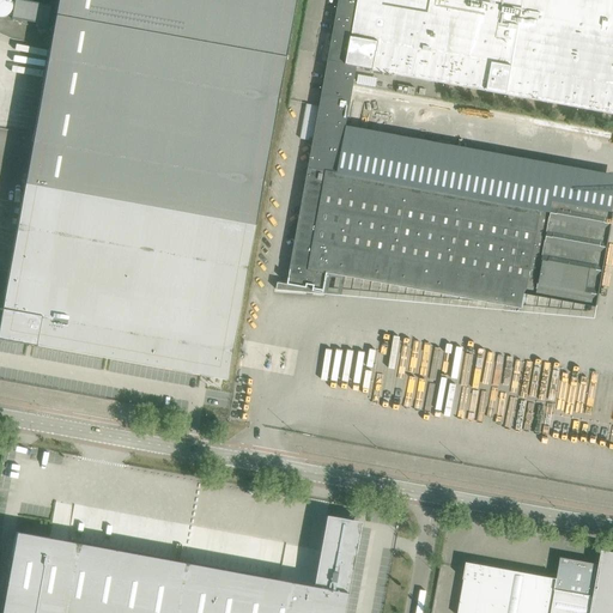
[(0,0),(0,17),(1,18),(2,17),(4,17),(5,17),(6,16),(8,14),(10,13),(10,12),(11,11),(11,10),(11,8),(11,6),(11,5),(11,4),(11,2),(10,1),(8,0),(0,0)]
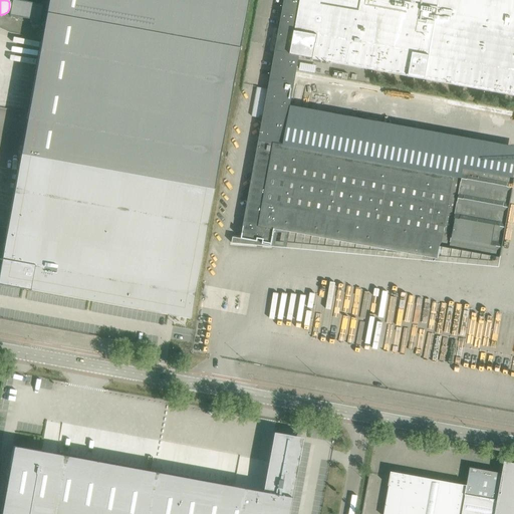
[(42,4),(18,0),(11,0),(9,16),(39,21),(42,4)]
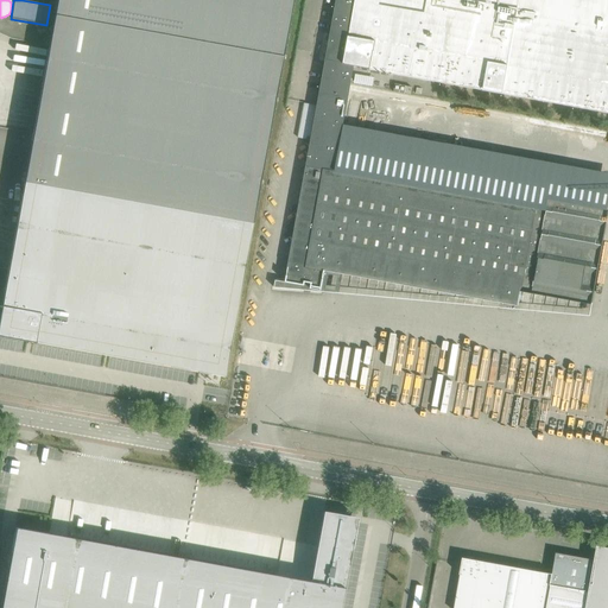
[(56,0),(56,6),(284,48),(292,0),(56,0)]
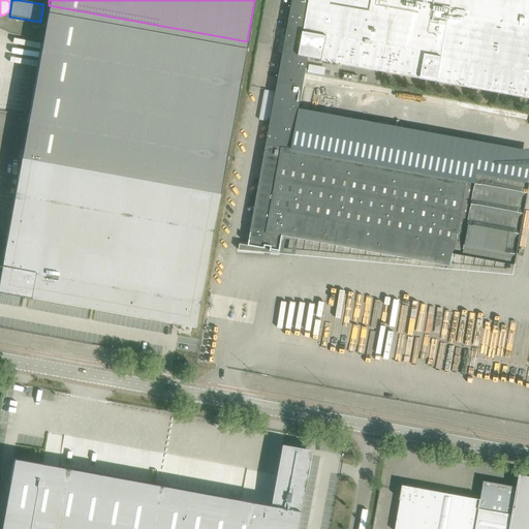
[(528,0),(293,0),(277,92),(300,97),(307,58),(331,62),(528,97),(528,0)]
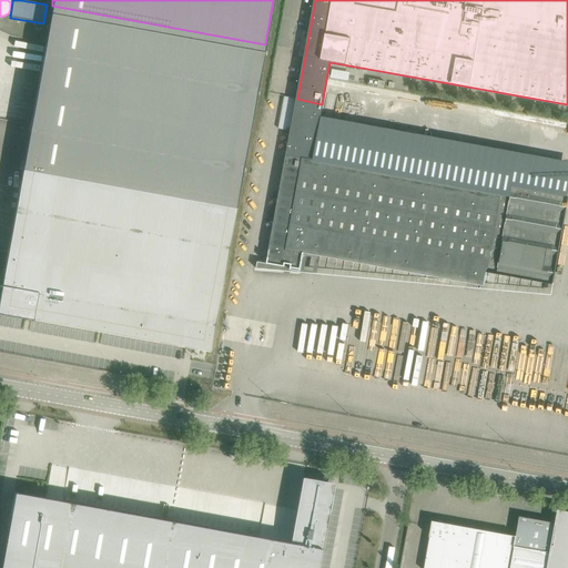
[(265,44),(52,6),(22,171),(235,210),(265,44)]
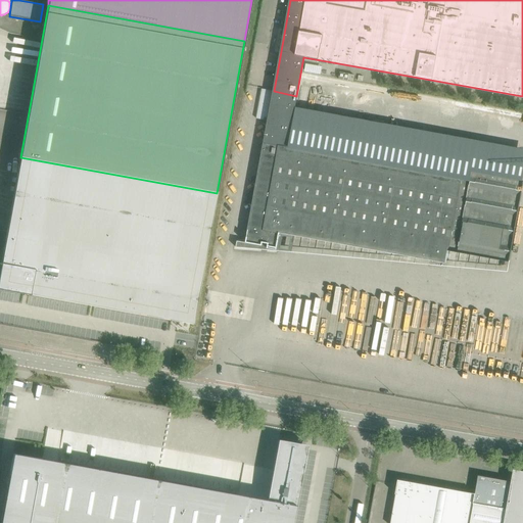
[(338,80),(352,83),(353,76),(339,73),(338,80)]
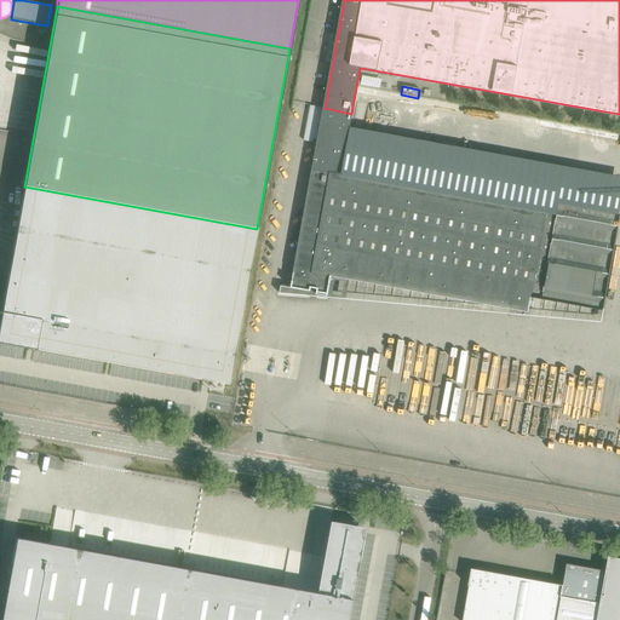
[(325,108),(292,288),(311,292),(311,288),(317,290),(317,294),(328,297),(332,276),(349,280),(528,313),(532,298),(603,311),(614,251),(619,217),(619,214),(558,204),(557,213),(340,174),(351,114),(325,108)]
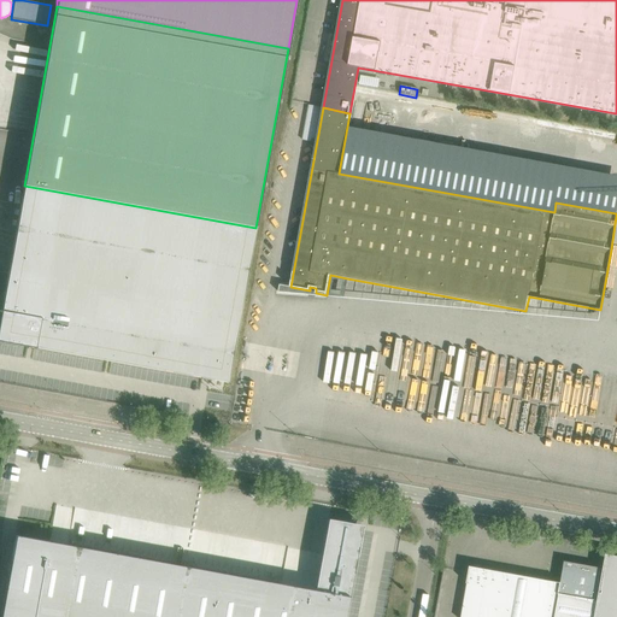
[(0,310),(0,341),(228,382),(256,228),(24,186),(1,311),(0,310)]
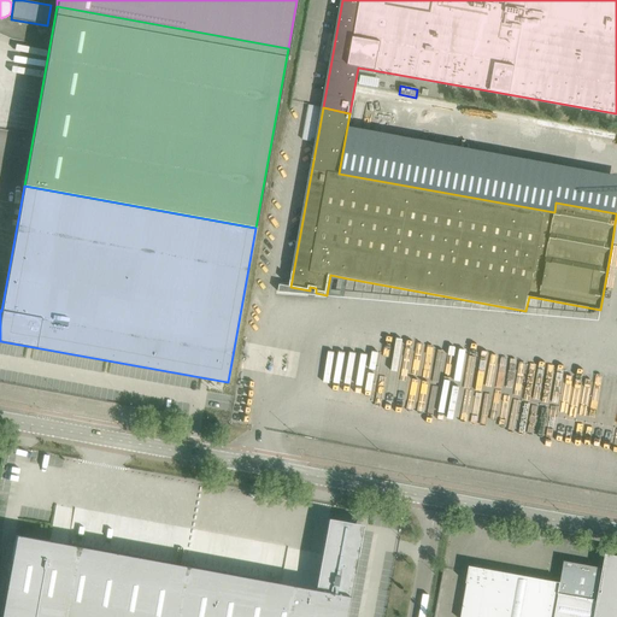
[(11,562),(0,616),(346,616),(363,526),(328,519),(315,591),(48,542),(50,542),(15,535),(11,562)]
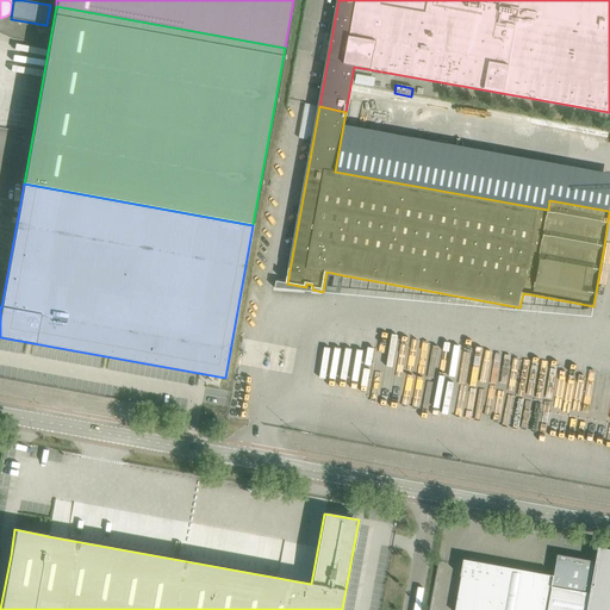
[(464,566),(455,609),(609,609),(609,549),(599,548),(597,561),(558,555),(556,560),(554,577),(465,560),(464,566)]
